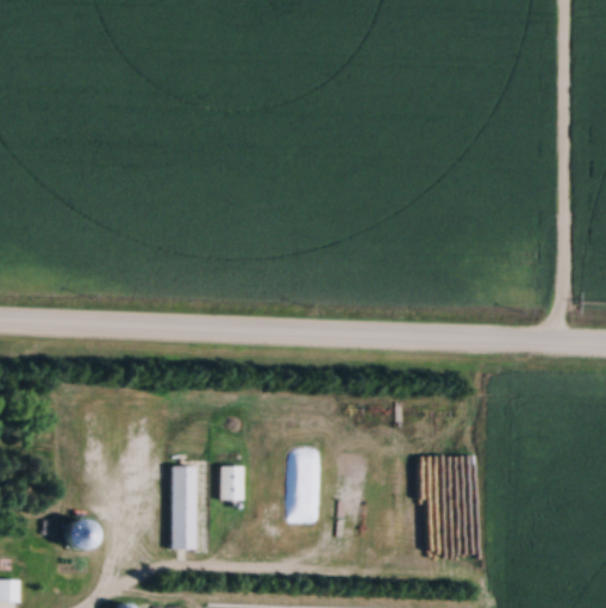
[(194,466),(172,466),(172,550),(194,550),(194,466)]
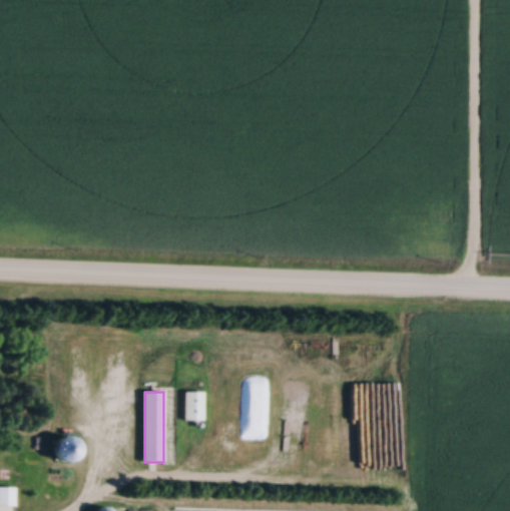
[(203,421),(203,392),(185,392),(185,421),(203,421)]
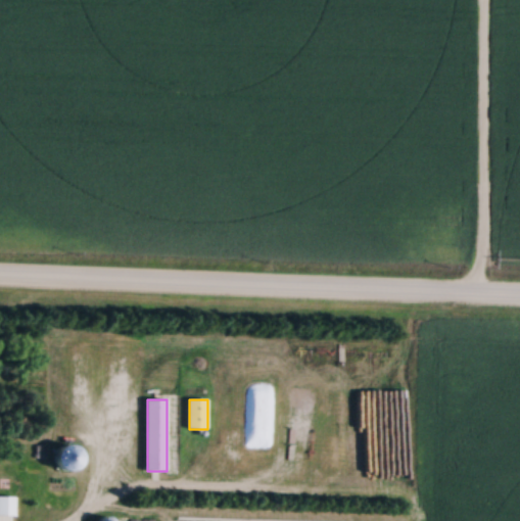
[(182,440),(182,456),(193,456),(193,440),(182,440)]
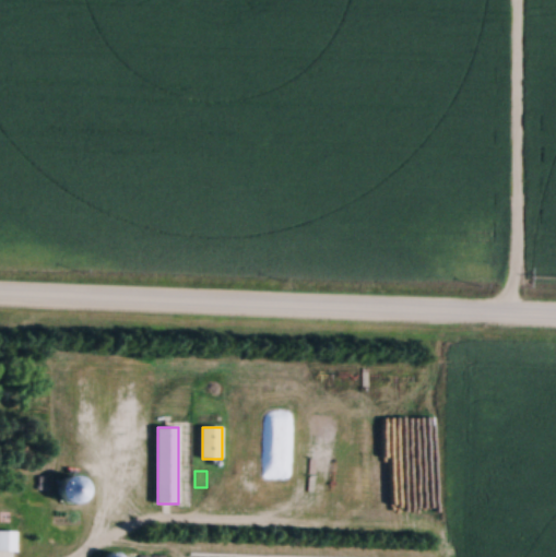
[(83,501),(81,475),(61,477),(63,502),(83,501)]
